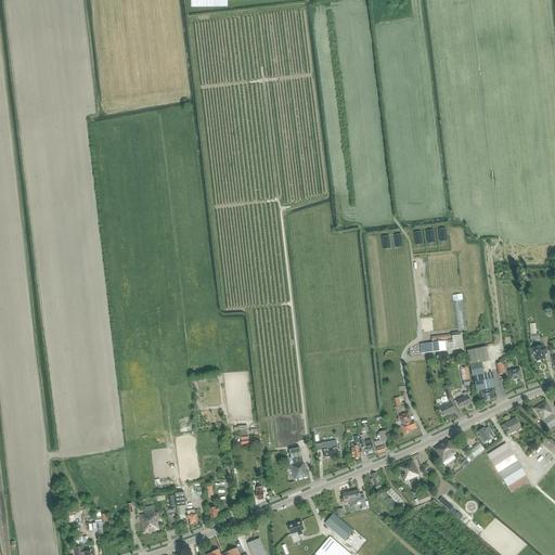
[(456,330),(466,328),(463,295),(452,296),(456,330)]
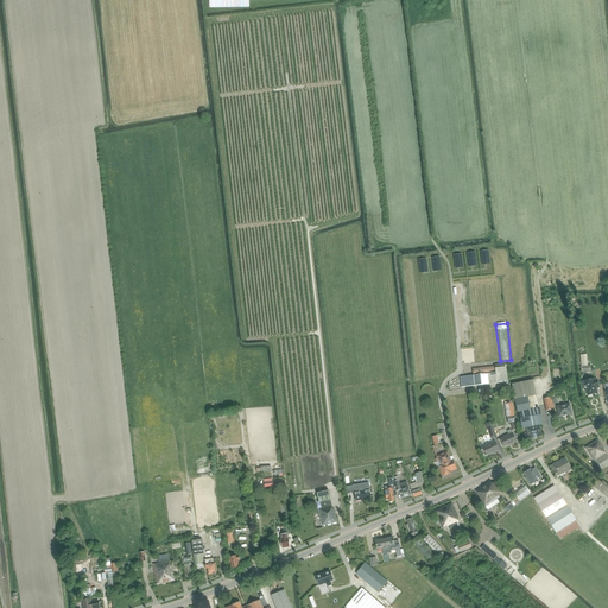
[(581,372),(582,372),(590,371),(589,360),(588,352),(580,353),(581,372)]
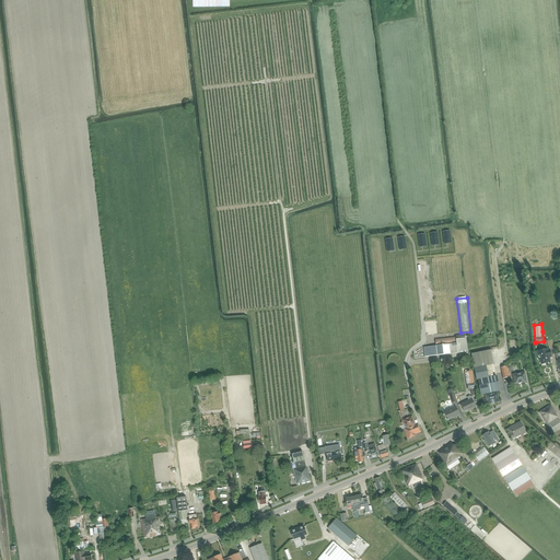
[(435,346),(424,348),(426,358),(467,352),(466,338),(456,339),(456,337),(435,340),(435,346)]
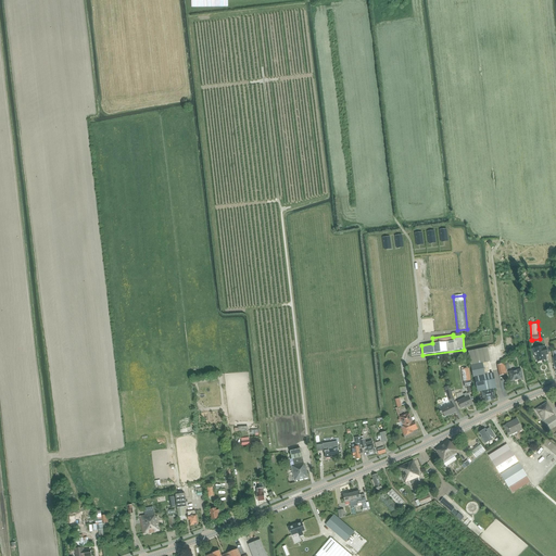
[(545,355),(548,355),(546,346),(544,348),(544,346),(532,350),(534,357),(536,356),(538,362),(546,359),(545,355)]
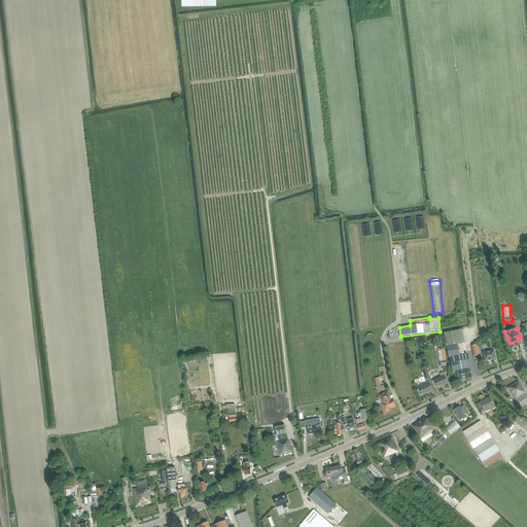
[(467,354),(464,339),(463,335),(462,329),(444,332),(449,358),(450,357),(453,372),(456,371),(458,381),(469,379),(467,369),(470,369),(467,354)]
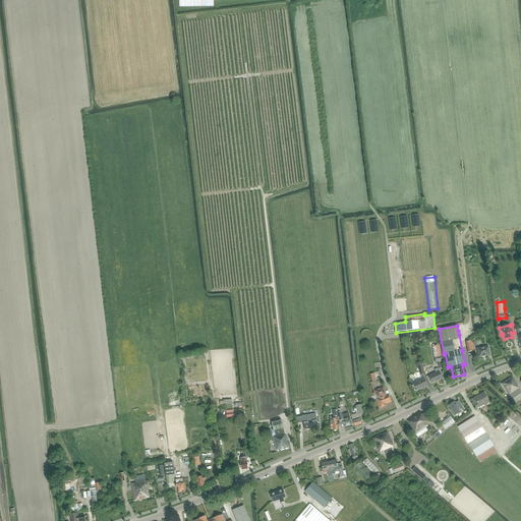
[(479,357),(489,355),(488,346),(477,348),(479,357)]
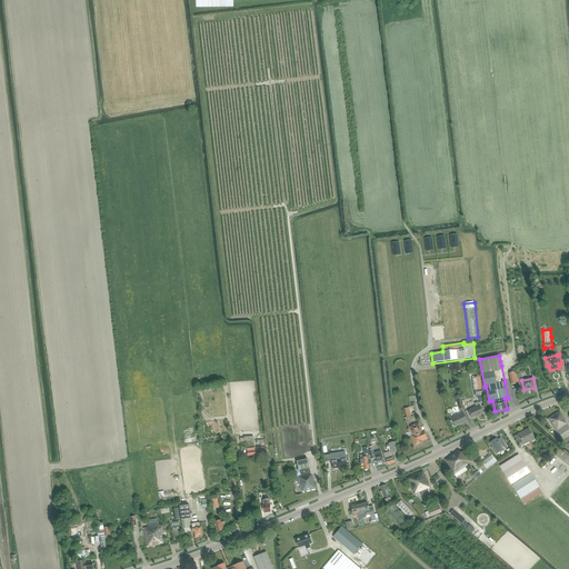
[(460,396),(455,397),(457,402),(459,409),(463,408),(460,396)]
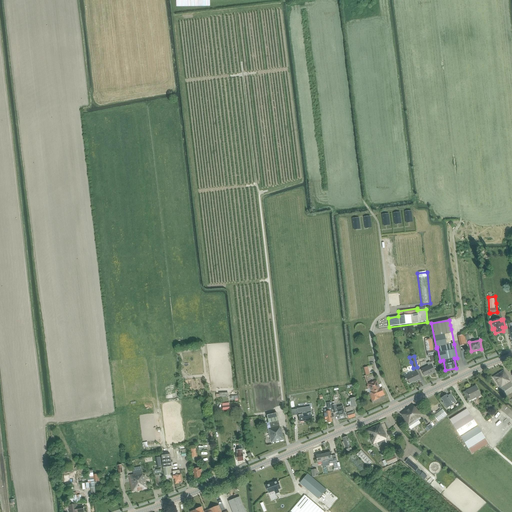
[(427,364),(428,366),(421,369),(425,377),(430,374),(430,375),(435,372),(431,364),(431,365),(430,362),(427,364)]
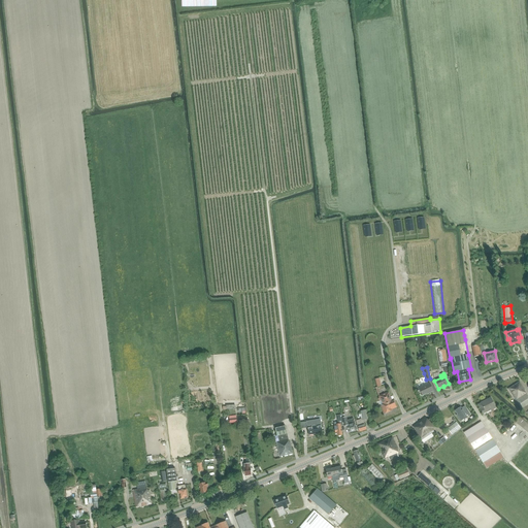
[(428,394),(433,391),(430,384),(428,384),(427,382),(418,386),(419,388),(417,389),(419,394),(421,393),(423,396),(428,393),(428,394)]
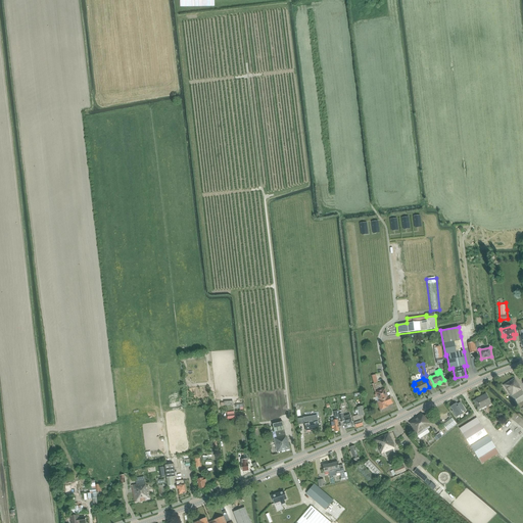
[(522,392),(519,387),(521,386),(516,378),(504,385),(516,406),(517,405),(520,411),(522,409),(522,410),(522,392)]
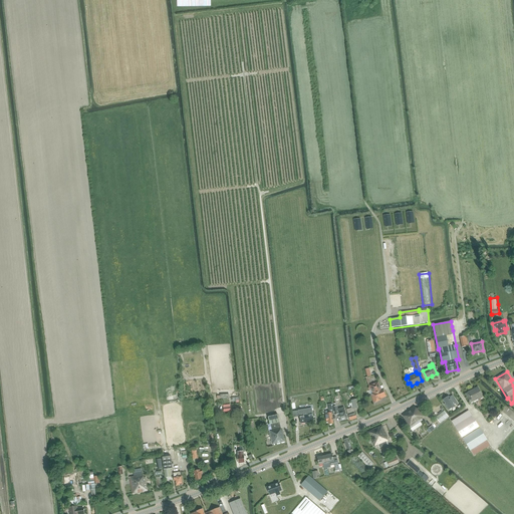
[(378,382),(368,387),(369,388),(368,388),(371,396),(374,403),(379,401),(378,399),(386,397),(383,391),(381,392),(378,382)]
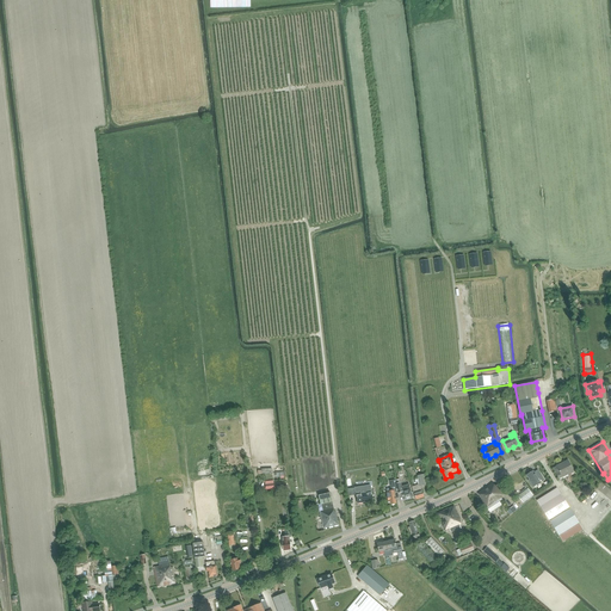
[(556,467),(557,467),(554,469),(559,479),(573,471),(568,461),(556,467)]
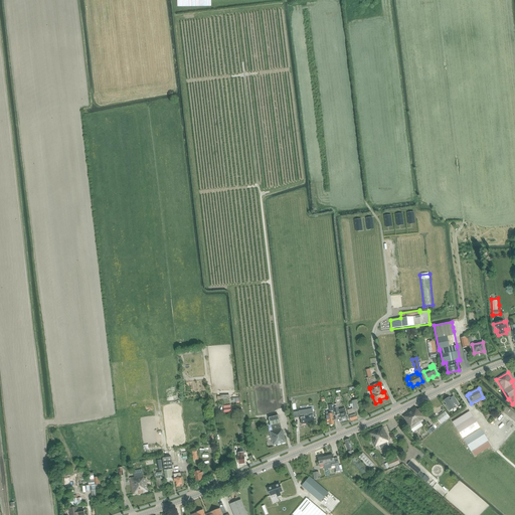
[(445,400),(445,401),(445,402),(447,404),(446,405),(449,410),(453,408),(455,407),(455,406),(456,406),(457,405),(459,404),(456,399),(454,396),(452,398),(451,398),(450,397),(445,400)]
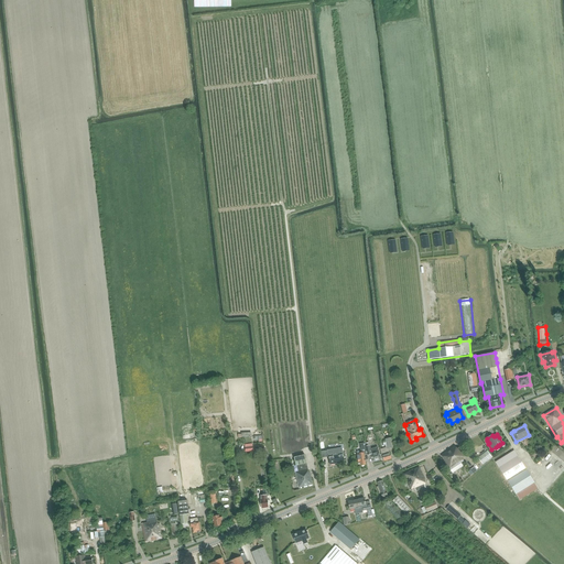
[(389,449),(394,448),(392,437),(386,440),(387,447),(380,448),(383,462),(391,459),(389,449)]
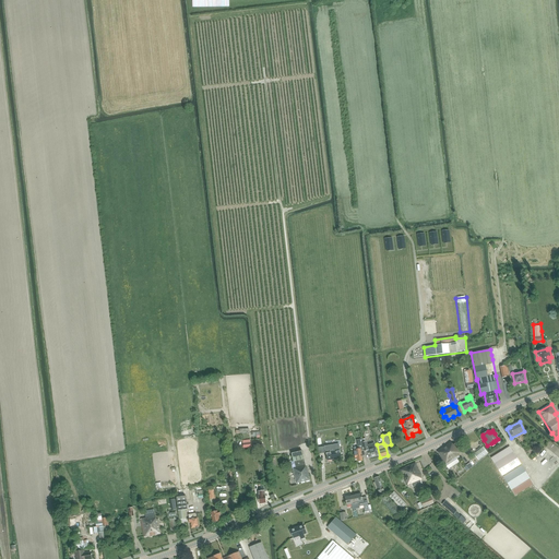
[(363,440),(360,441),(360,443),(357,444),(357,447),(354,448),(355,460),(357,460),(357,462),(358,462),(359,462),(360,462),(361,461),(363,461),(360,450),(365,450),(363,442),(363,440)]
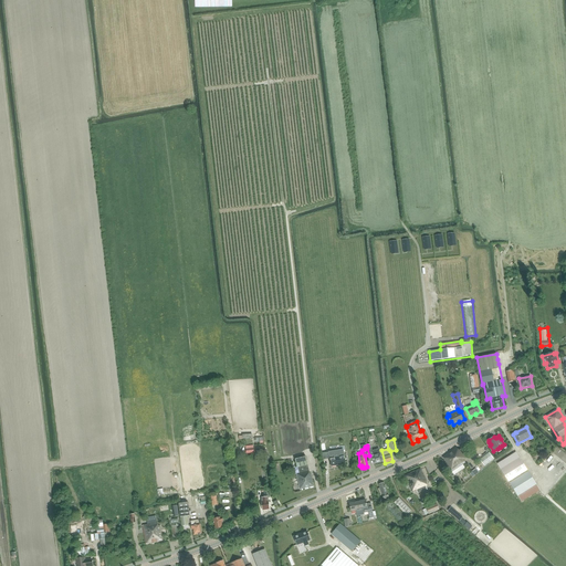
[(370,447),(370,448),(367,448),(369,456),(369,457),(371,457),(374,464),(383,461),(379,449),(371,451),(370,447)]
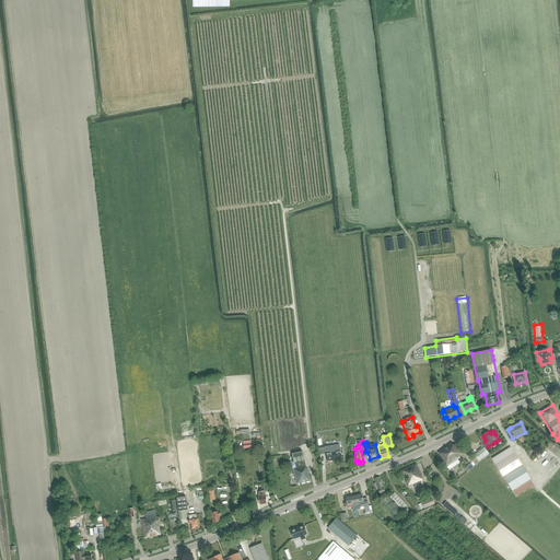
[(442,455),(440,456),(447,467),(450,470),(459,463),(458,461),(459,458),(459,457),(459,456),(463,454),(456,444),(454,446),(452,443),(442,450),(440,452),(442,455)]
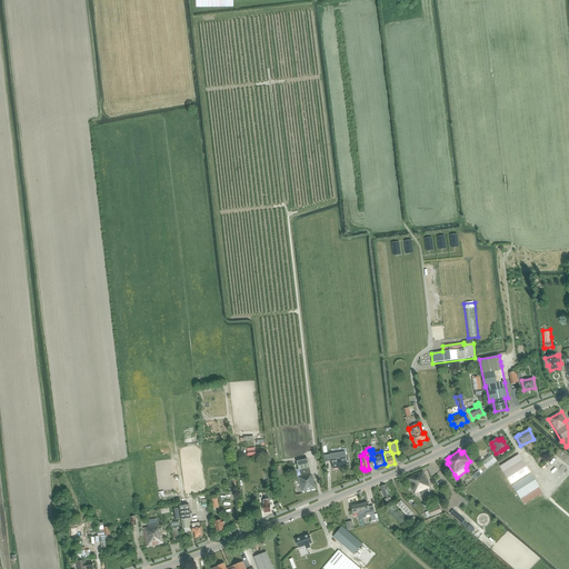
[(341,453),(323,456),(325,462),(332,461),(333,469),(347,467),(345,453),(341,455),(341,453)]
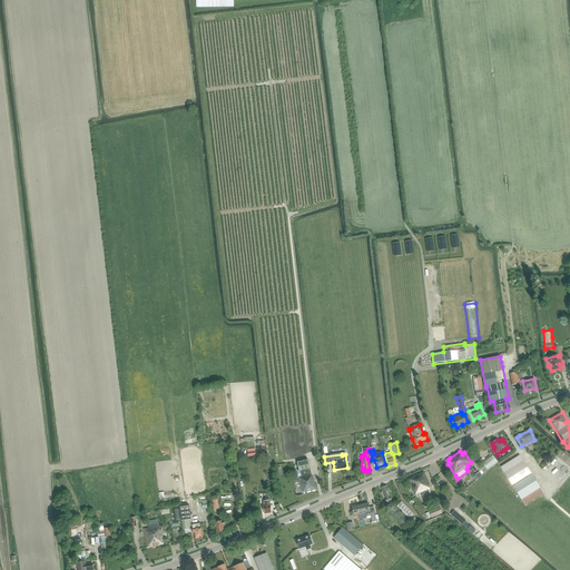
[(501,468),(502,470),(500,471),(502,474),(504,473),(512,487),(524,507),(539,497),(541,500),(544,497),(543,494),(531,474),(520,455),(501,468)]
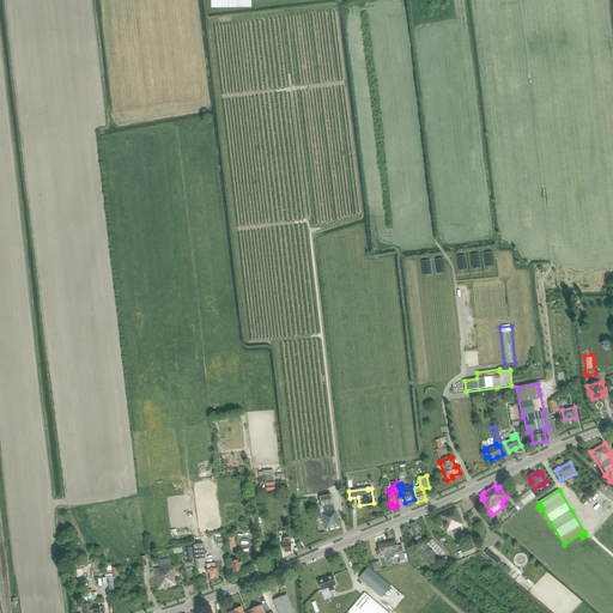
[(535,497),(529,491),(520,498),(525,505),(535,497)]
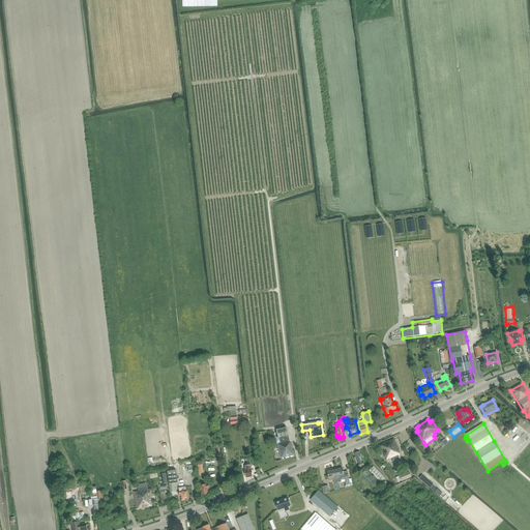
[(291,445),(290,441),(289,439),(288,436),(287,428),(276,430),(280,443),(277,444),(281,459),(294,455),(292,445),(291,445)]
